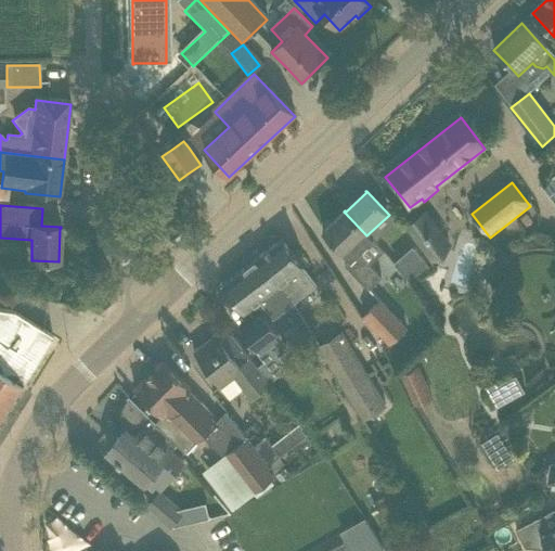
[(405,226),(433,263),(454,247),(427,210),(405,226)]
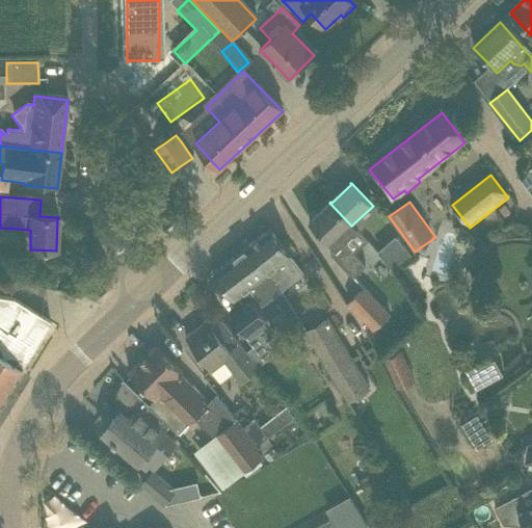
[(310,222),(323,237),(337,252),(330,257),(353,281),(366,269),(344,245),(354,236),(357,233),(355,230),(351,226),(330,204),(311,222),(310,221),(310,222)]
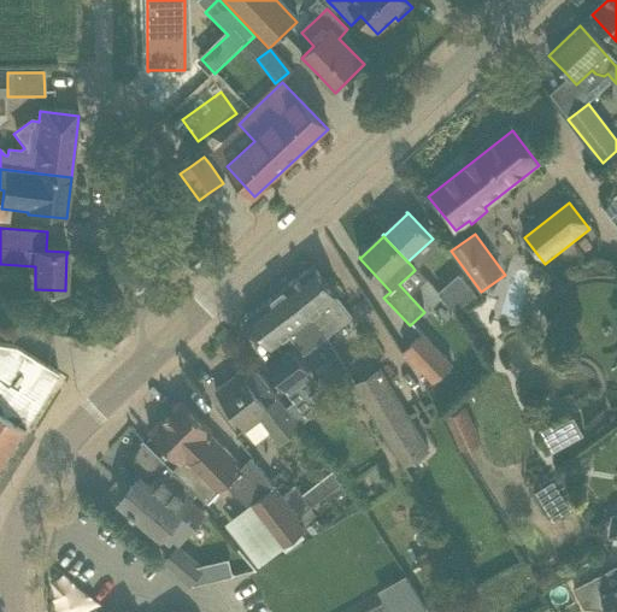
[(287,288),(318,328),(327,339),(345,325),(352,319),(325,286),(327,284),(325,282),(324,282),(313,269),(313,268),(287,288)]
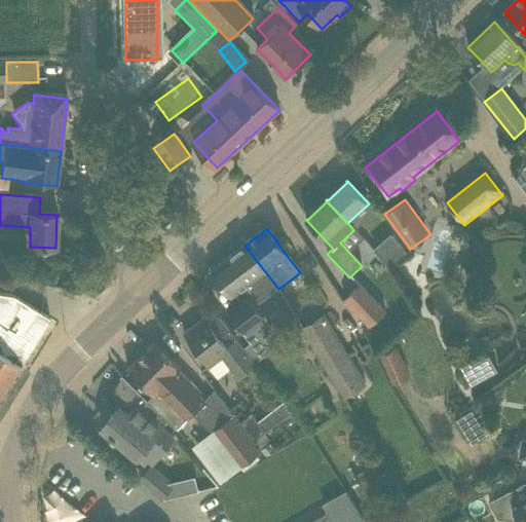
[(374,251),(389,269),(407,254),(391,235),(374,251)]
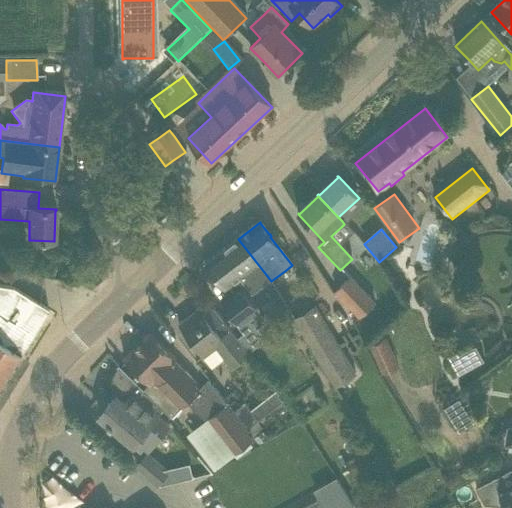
[(264,272),(238,239),(205,264),(206,265),(225,290),(226,290),(239,280),(252,296),(271,281),(264,272)]
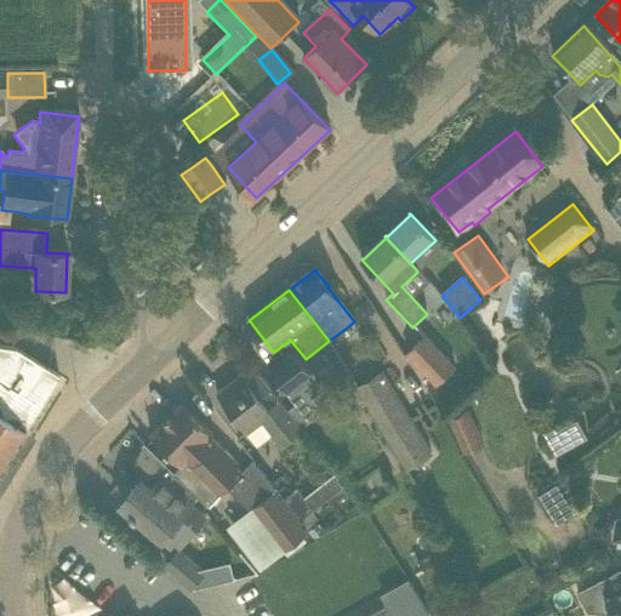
[(455,371),(426,340),(408,355),(437,387),(455,371)]
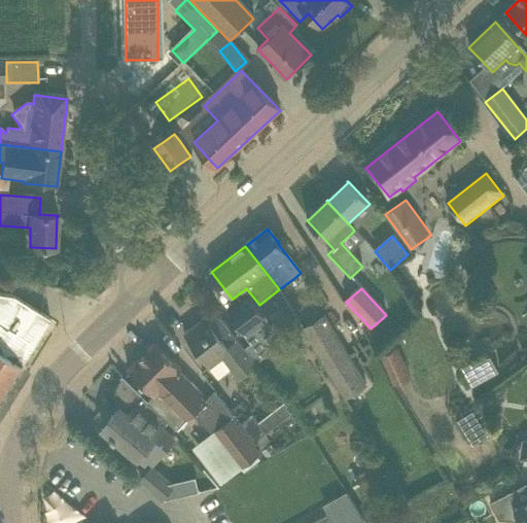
[(251,301),(230,317),(245,337),(256,328),(266,321),(264,318),(251,301)]
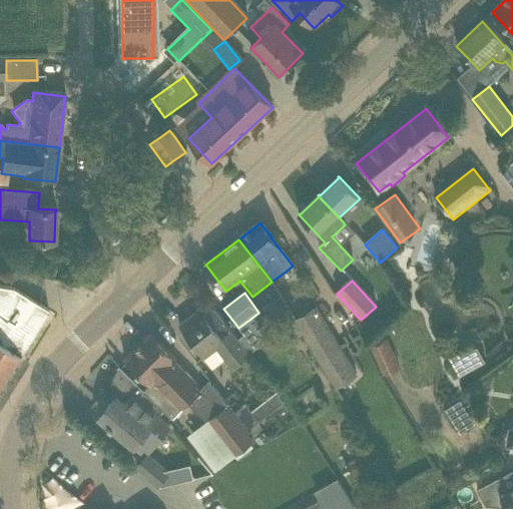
[(178,327),(190,343),(204,360),(216,351),(232,371),(250,358),(209,303),(178,327)]
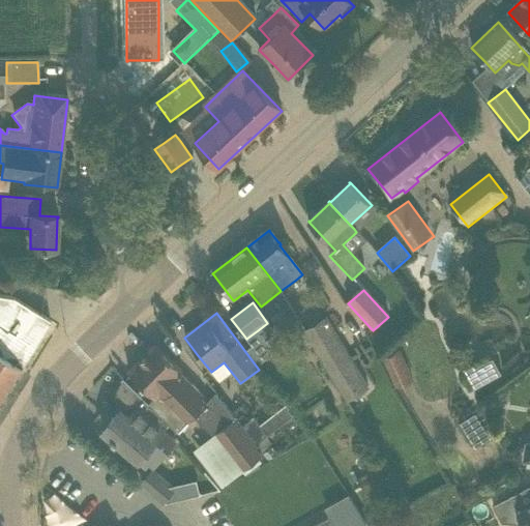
[(307,329),(350,401),(369,390),(326,319),(307,329)]
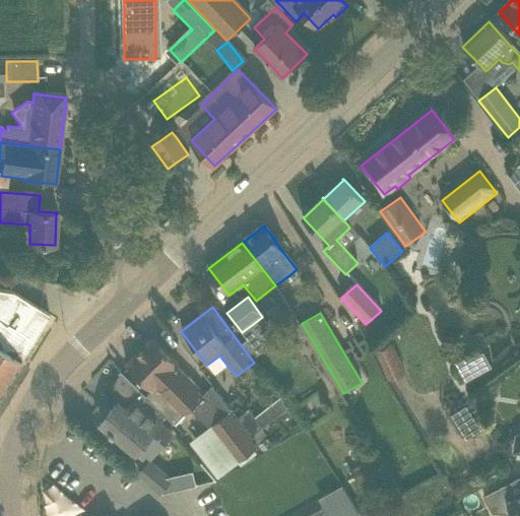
[(253,324),(242,332),(247,340),(248,341),(260,333),(253,324)]
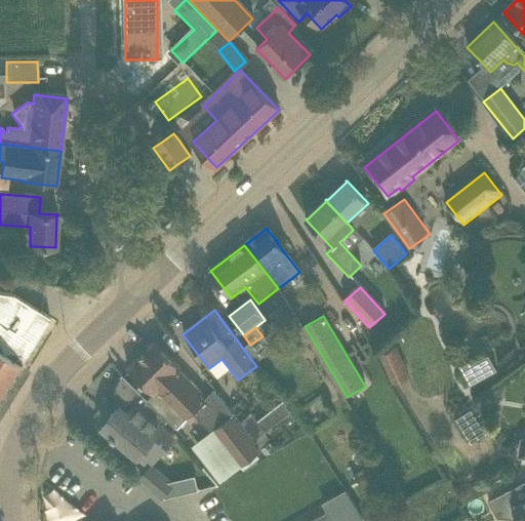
[(129,367),(127,370),(153,396),(148,401),(147,402),(148,402),(167,422),(175,430),(192,414),(211,433),(192,448),(219,485),(259,453),(257,450),(239,426),(232,417),(233,416),(213,392),(205,400),(199,394),(200,393),(178,371),(180,369),(154,343),(152,346),(151,344),(128,366),(129,367)]
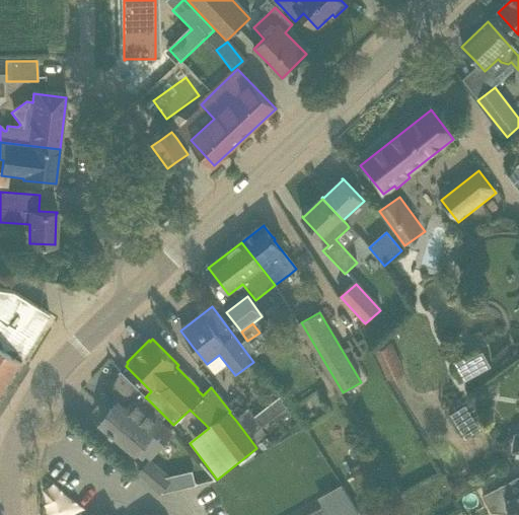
[(392,345),(374,352),(381,368),(399,361),(392,345)]
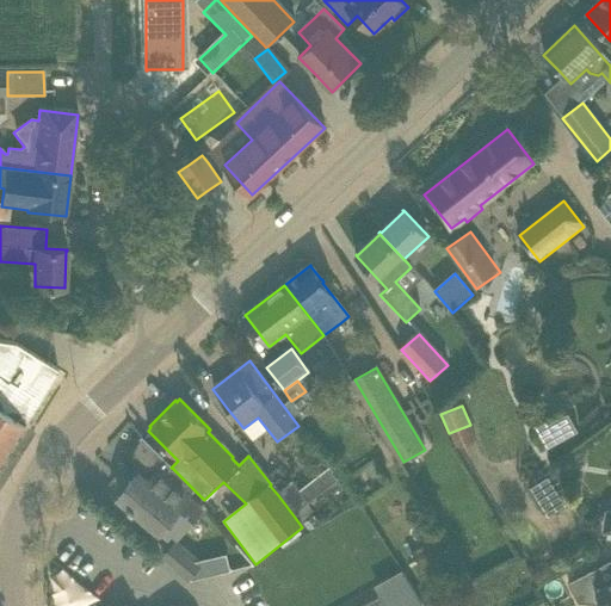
[(0,452),(5,456),(23,426),(0,410),(0,452)]
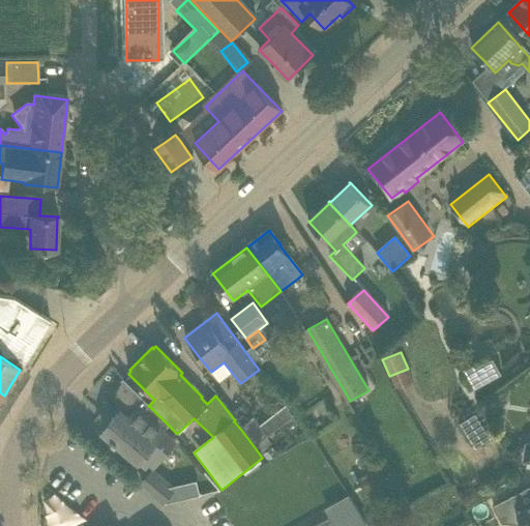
[(464,371),(474,390),(501,375),(493,359),(475,370),(473,366),(464,371)]
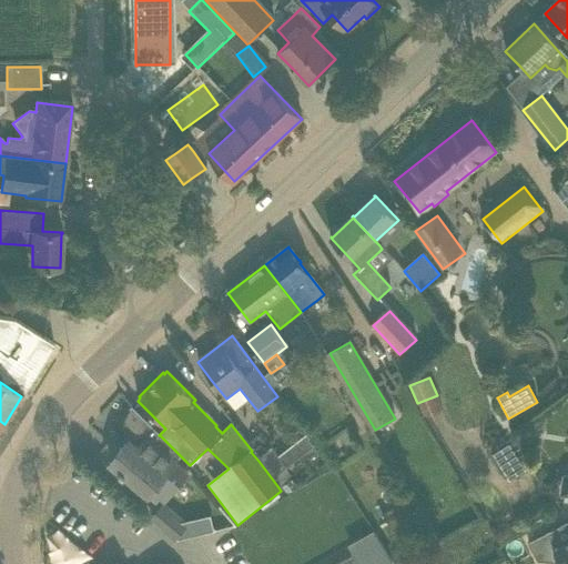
[(189,474),(176,463),(181,456),(160,435),(159,435),(160,434),(133,408),(131,410),(127,419),(123,430),(123,431),(125,442),(127,444),(111,463),(121,472),(120,473),(124,477),(125,475),(145,493),(144,494),(155,504),(161,497),(165,501),(180,483),(181,483),(189,474)]
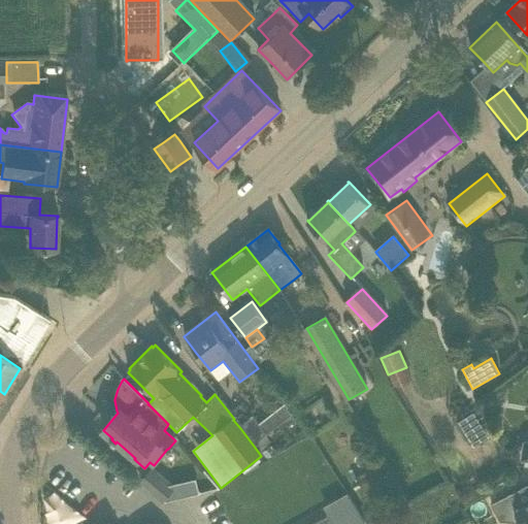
[(240,428),(259,453),(271,444),(267,437),(294,416),(286,404),(259,426),(253,418),(240,428)]
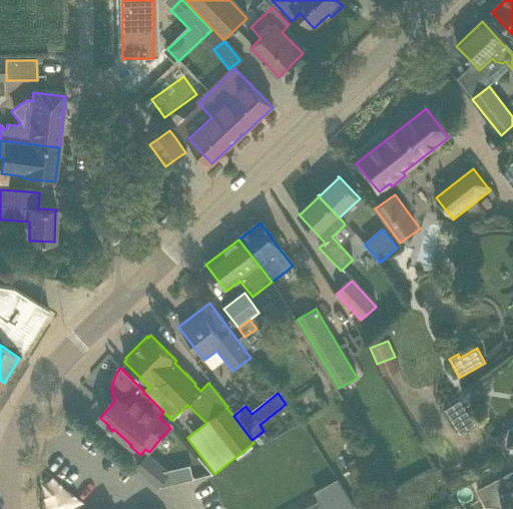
[(147,457),(136,470),(158,488),(163,481),(168,475),(147,457)]
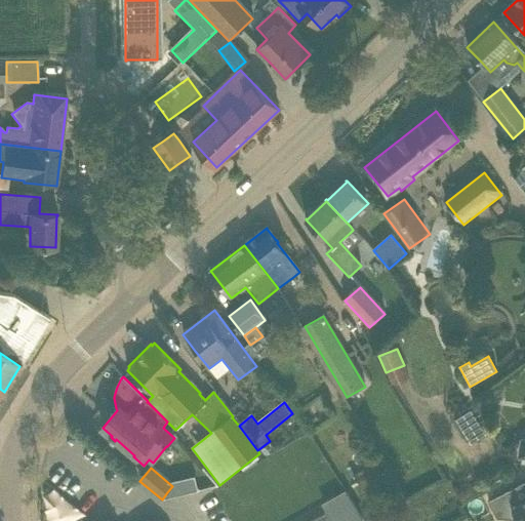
[(79,520),(61,486),(39,497),(50,519),(48,520),(79,520)]
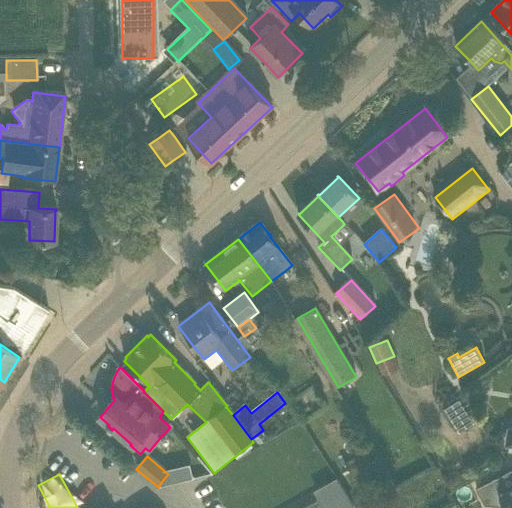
[(511,507),(511,489),(506,493),(498,479),(476,490),(484,507),(511,507)]
